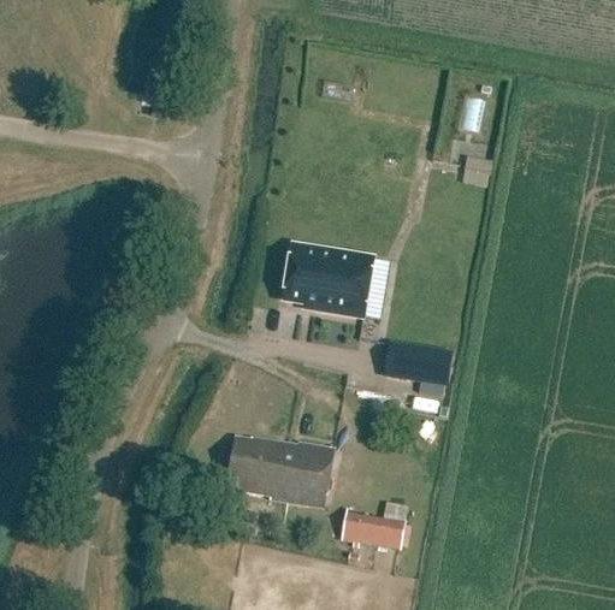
[(488,184),(489,175),(466,170),(463,181),(488,184)]
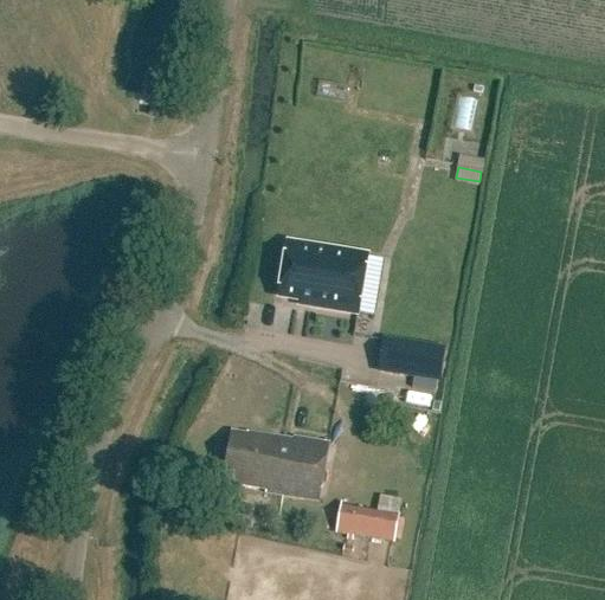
[(281,294),(314,300),(313,304),(359,311),(368,252),(289,239),(281,294)]
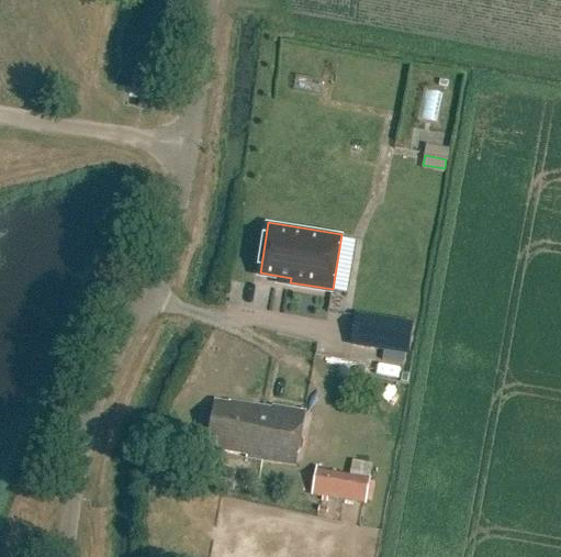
[(412,321),(358,312),(354,340),(407,348),(412,321)]
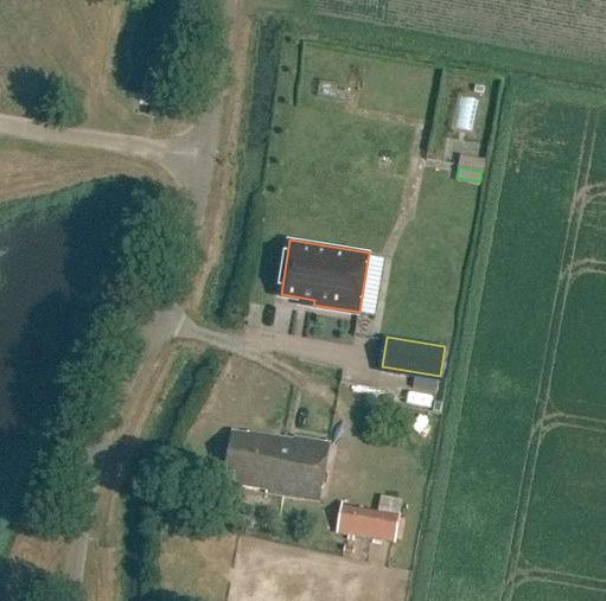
[(397,387),(377,383),(376,394),(396,397),(397,387)]
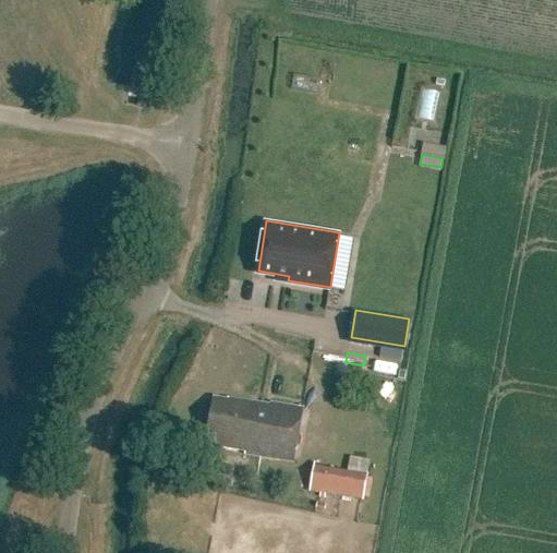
[(265,373),(253,371),(251,385),(263,387),(265,373)]
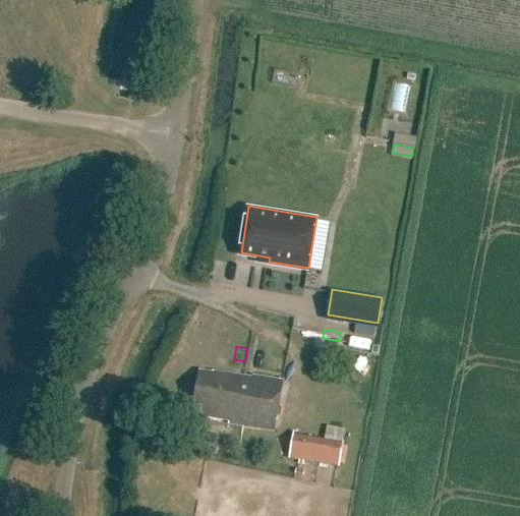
[(200,414),(275,426),(283,378),(253,373),(252,375),(214,367),(213,368),(200,366),(194,401),(201,403),(200,414)]
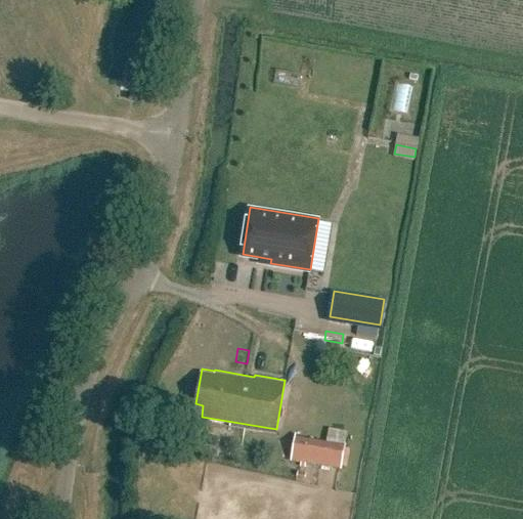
[(295,435),(292,458),(342,466),(346,443),(295,435)]
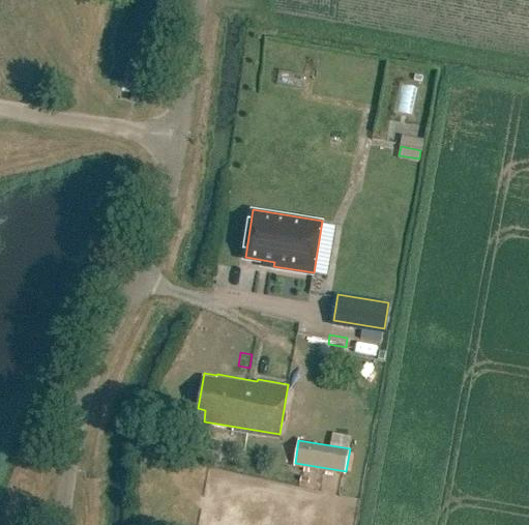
All buildings are outlined.
